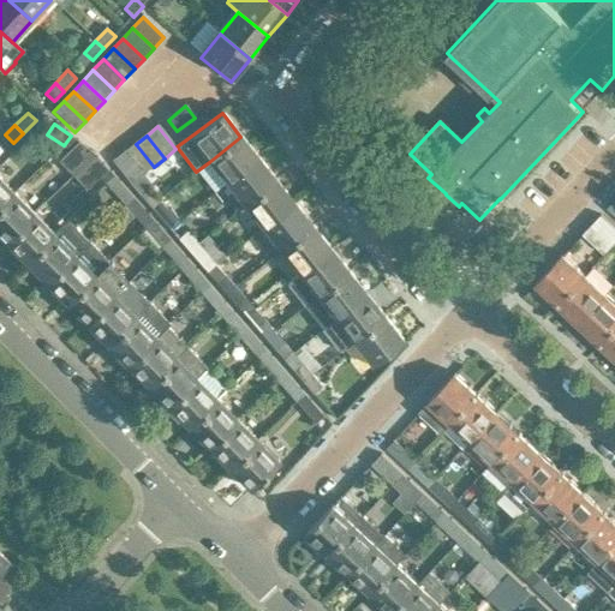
[(227,184),(258,160),(240,137),(209,162),(227,184)]
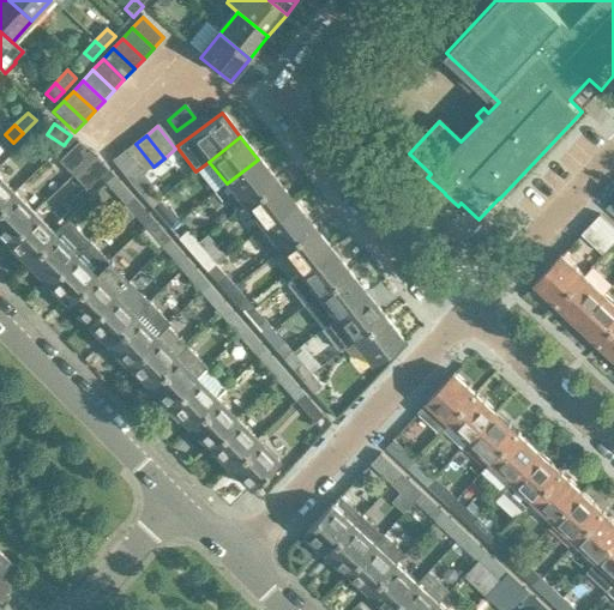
[(88,163),(95,153),(80,143),(59,162),(73,177),(88,163)]
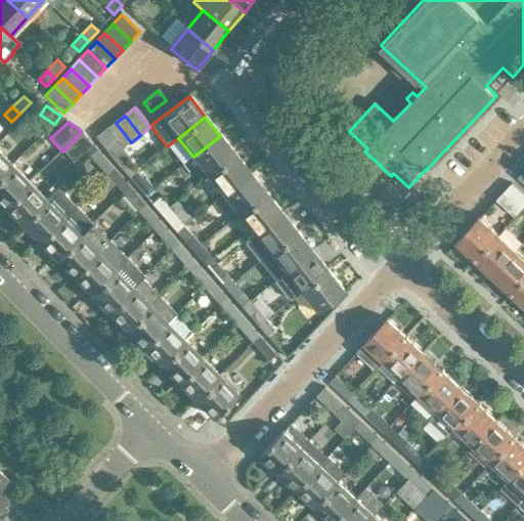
[(131,142),(116,123),(105,130),(121,149),(131,142)]
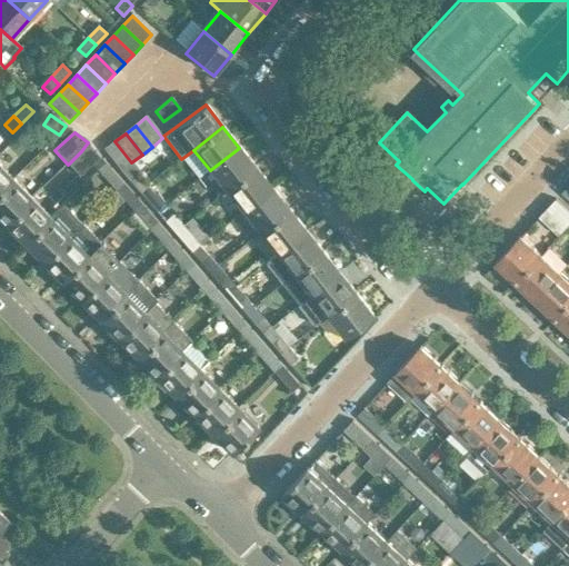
[(131,162),(115,141),(103,150),(120,171),(131,162)]
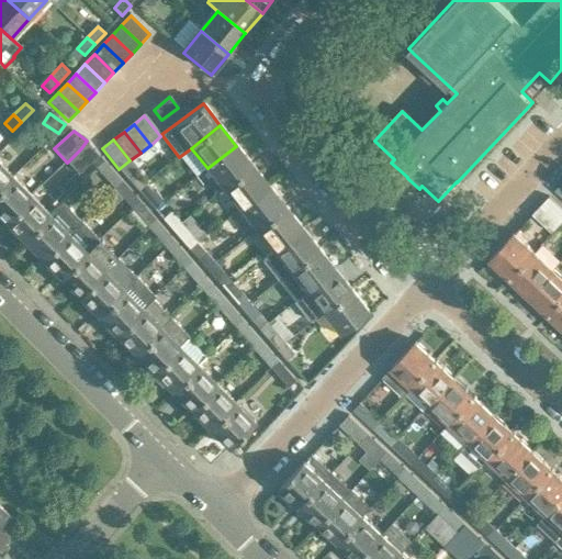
[(100,156),(98,153),(87,141),(80,149),(67,163),(79,176),(100,156)]
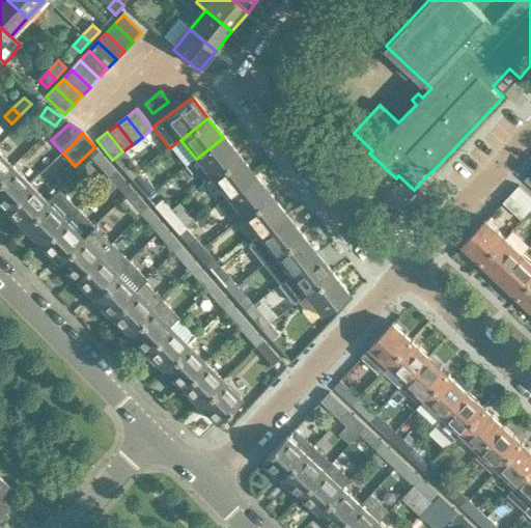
[(212,178),(239,157),(223,138),(196,159),(212,178)]
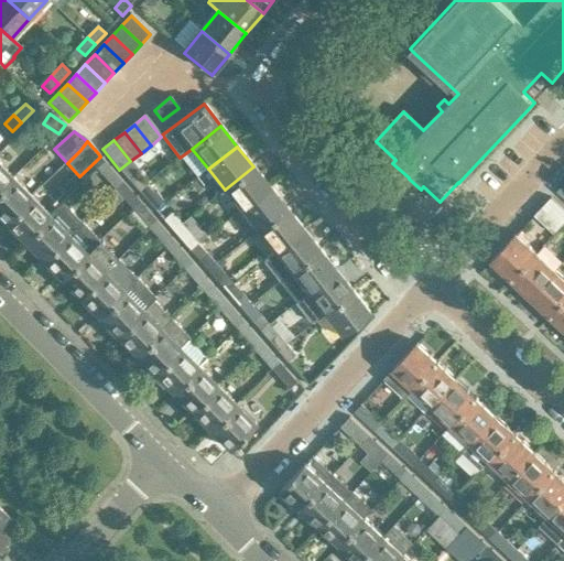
[(0,191),(13,179),(0,164),(0,191)]
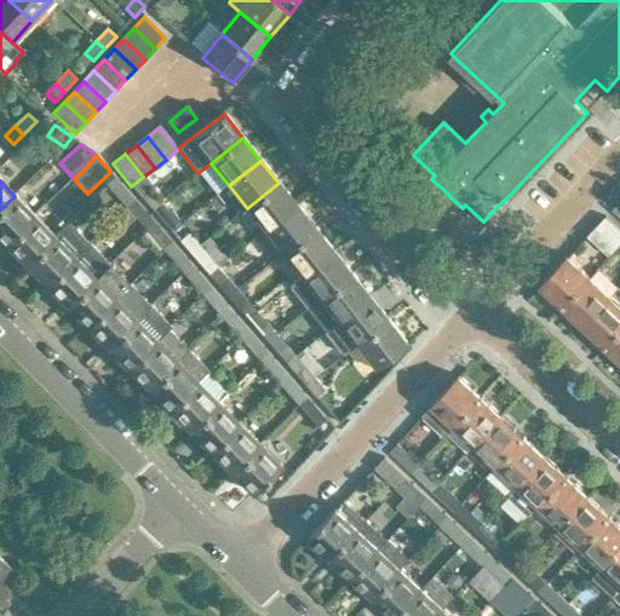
[(265,231),(297,206),(279,183),(247,208),(265,231)]
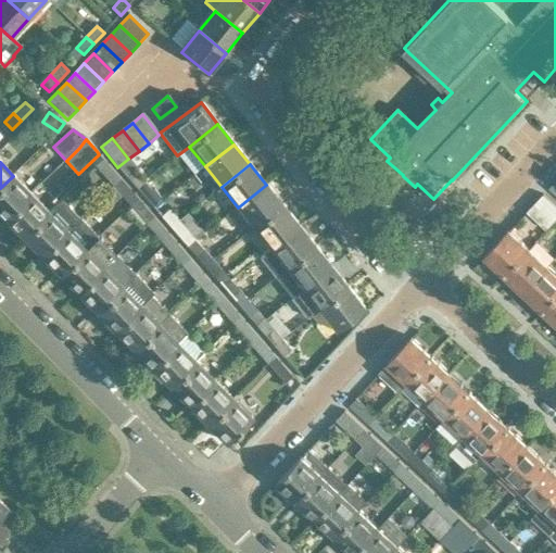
[(137,170),(128,177),(138,189),(146,181),(137,170)]
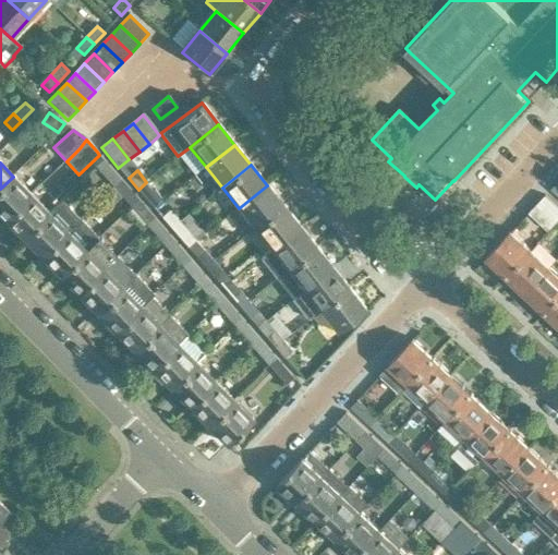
[(113,171),(106,179),(114,189),(122,181),(113,171)]
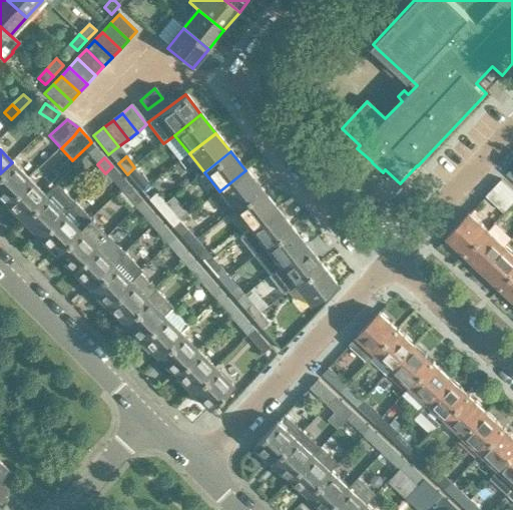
[(0,197),(5,202),(29,179),(12,162),(0,173),(0,197)]
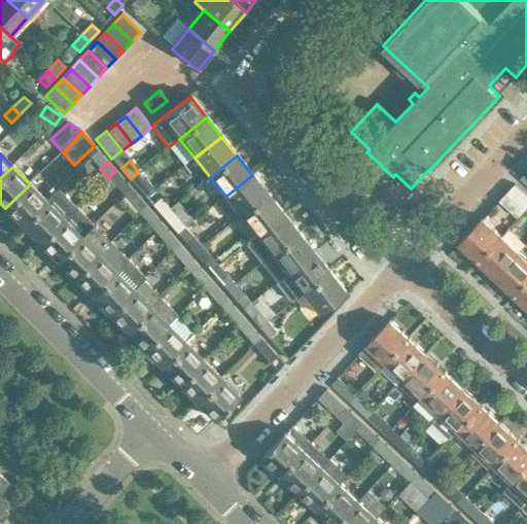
[(115,171),(108,178),(116,187),(124,180),(115,171)]
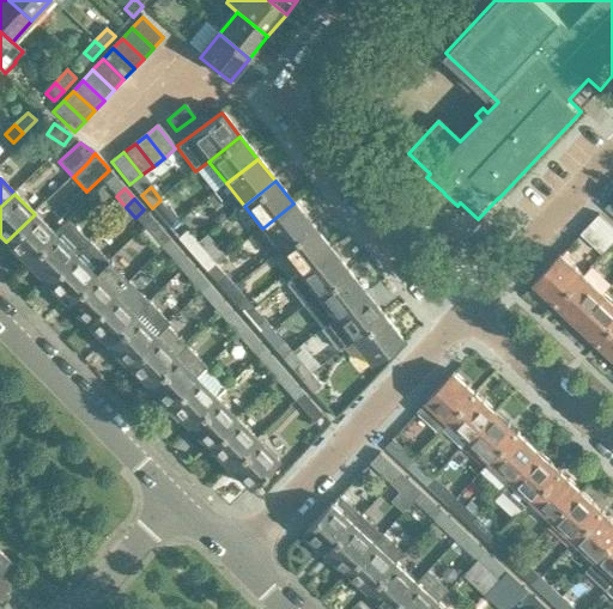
[(170,212),(161,200),(152,208),(162,219),(170,212)]
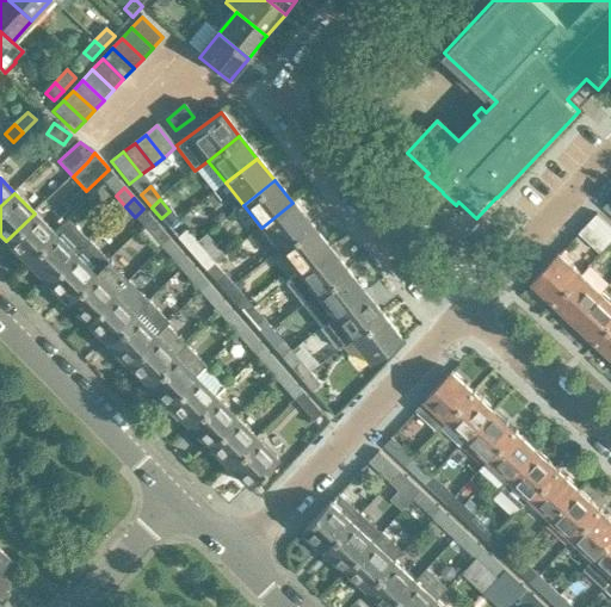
[(279,251),(310,225),(292,203),(261,228),(279,251)]
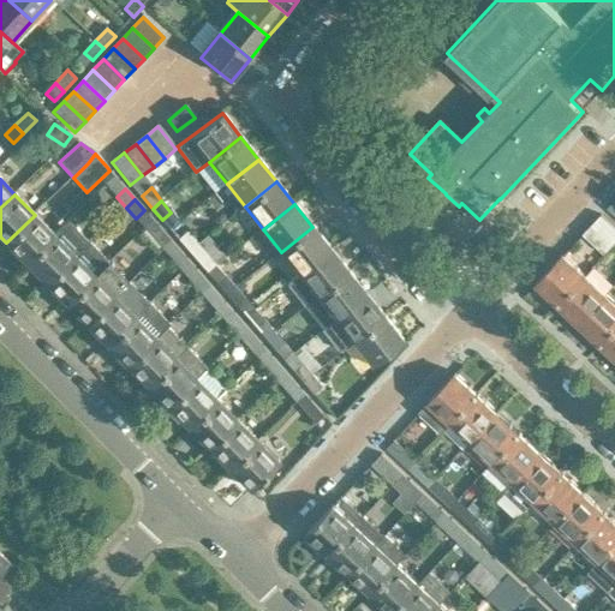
[(27,264),(55,235),(35,215),(6,243),(27,264)]
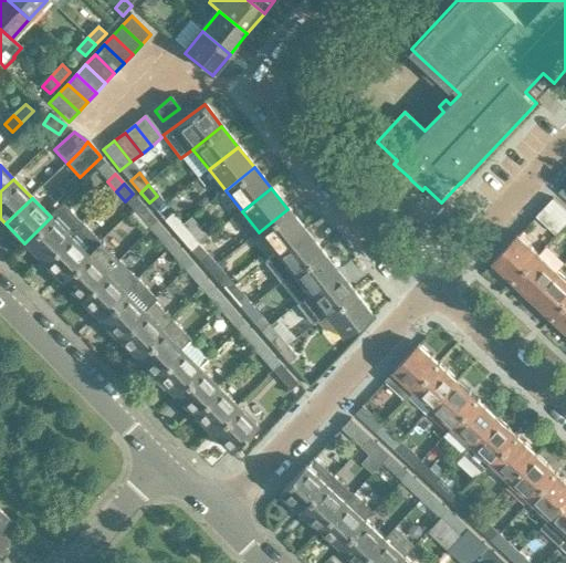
[(546,208),(545,210),(546,211),(564,228),(565,226),(565,211),(554,200),(546,208)]
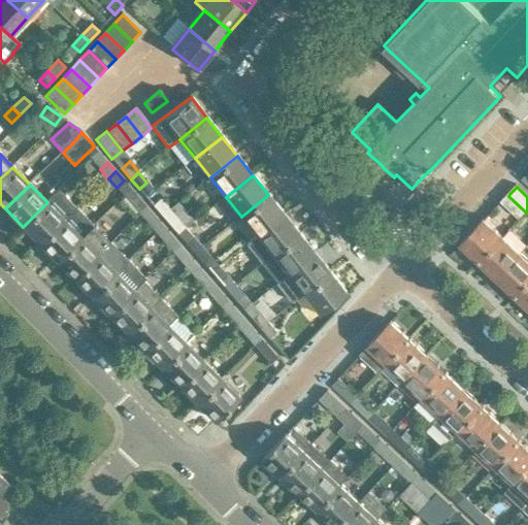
[(132,190),(124,197),(132,206),(140,199),(132,190)]
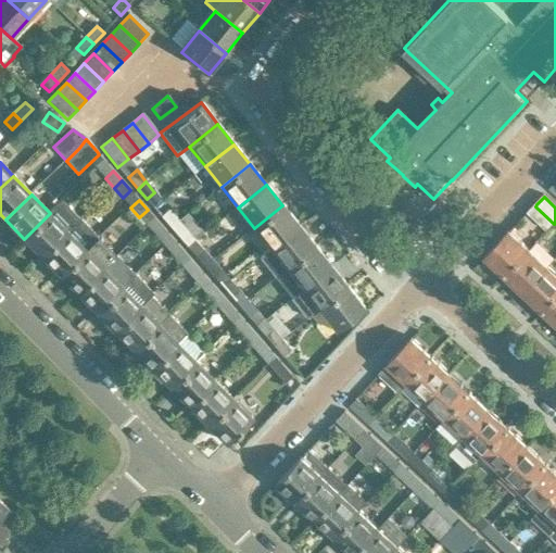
[(50,213),(24,239),(42,258),(68,231),(80,221),(62,201),(50,213)]
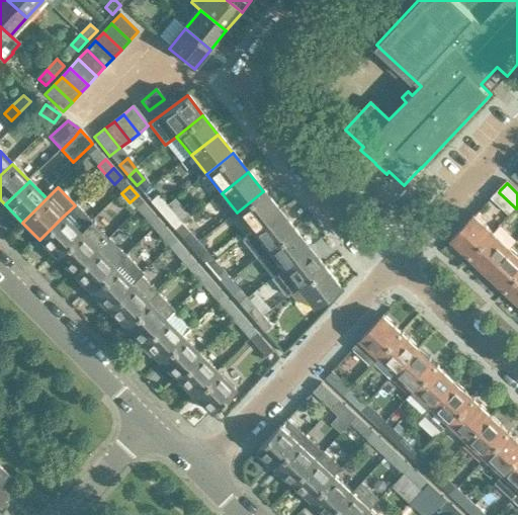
[(253,232),(278,210),(263,191),(237,212),(253,232)]
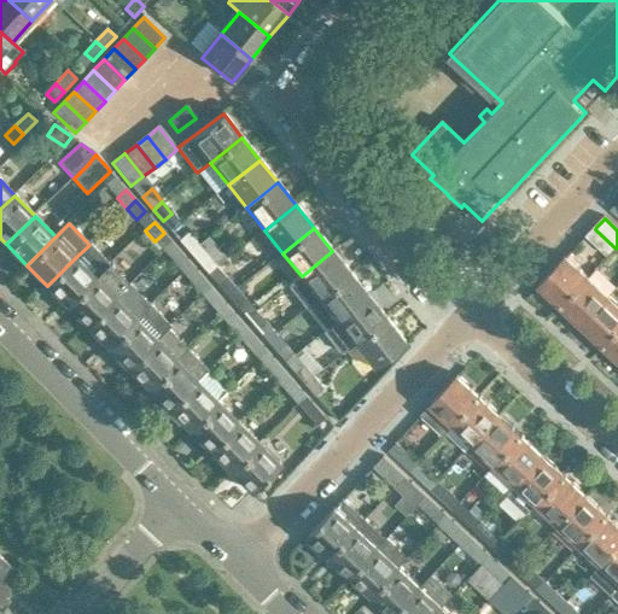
[(190,234),(181,241),(192,253),(200,246),(190,234)]
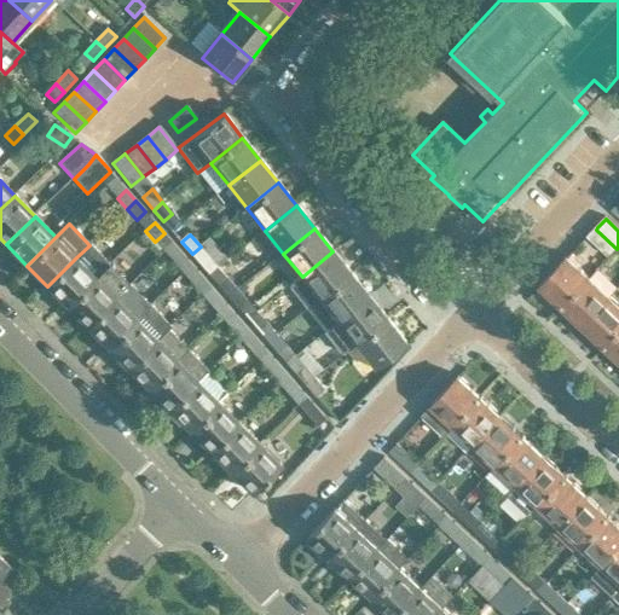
[(174,244),(165,253),(174,264),(184,255),(174,244)]
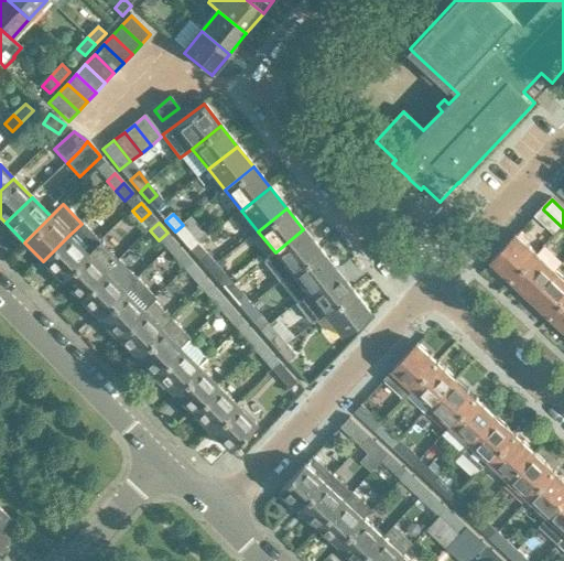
[(69,235),(43,261),(62,280),(88,255),(100,243),(82,224),(69,235)]
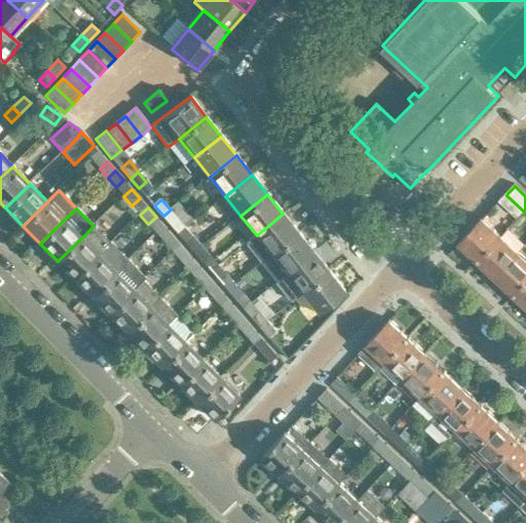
[(179,219),(171,210),(163,216),(172,225),(179,219)]
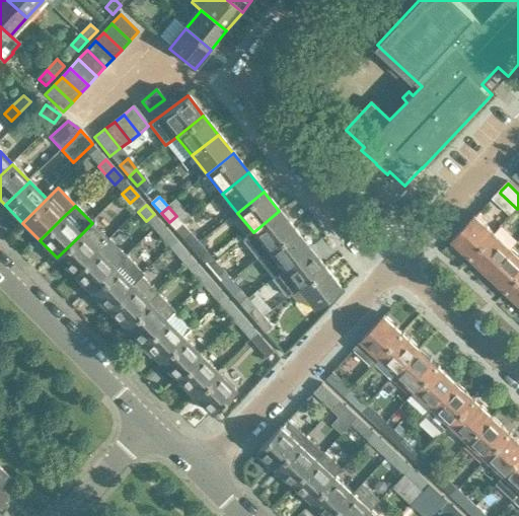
[(253,232),(241,241),(256,261),(294,230),(279,211),(253,232)]
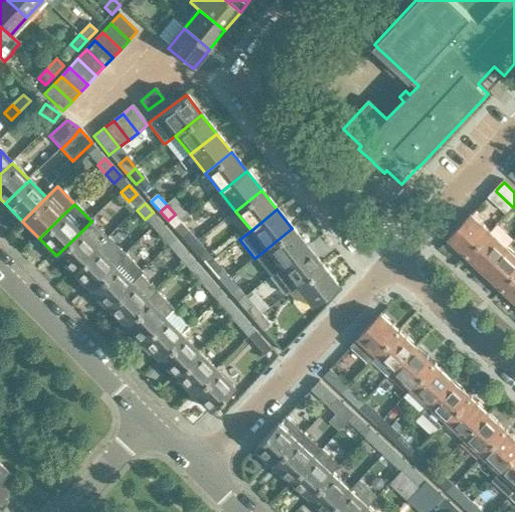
[(467,257),(490,232),(472,215),(449,239),(467,257)]
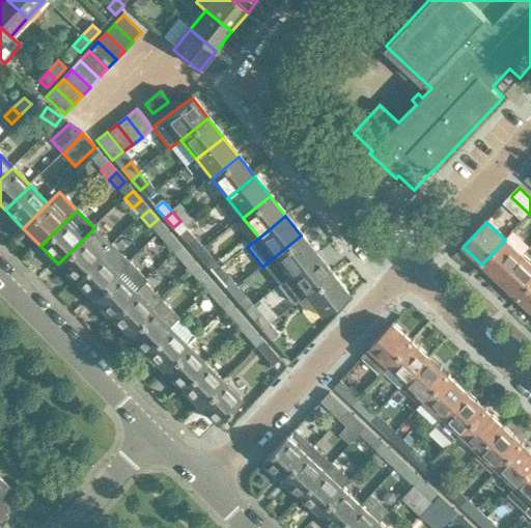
[(83,240),(58,264),(76,281),(111,246),(94,228),(83,240)]
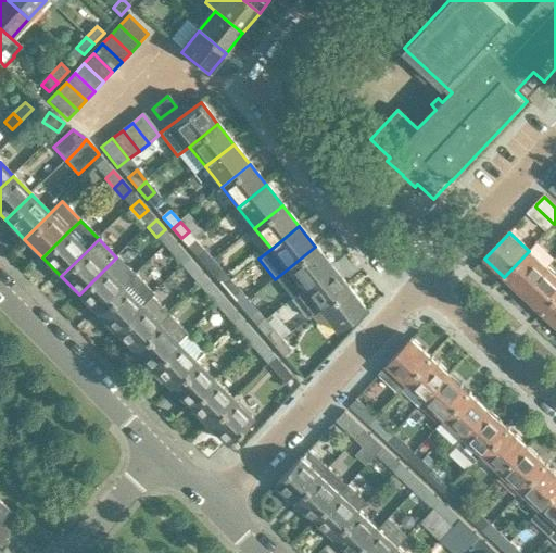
[(315,247),(275,279),(291,300),(331,267),(315,247)]
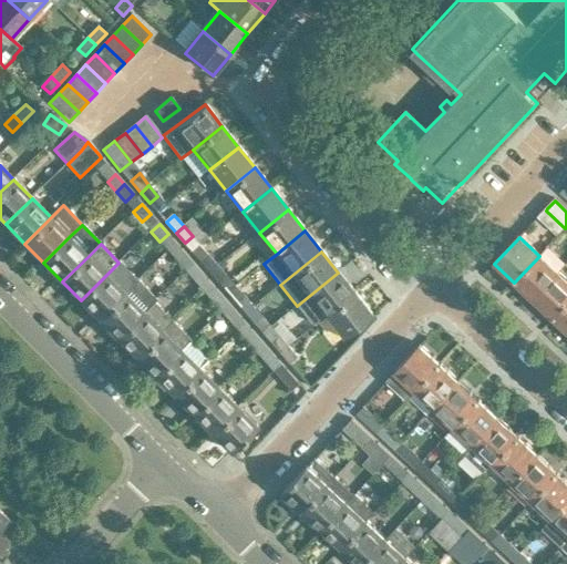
[(186,255),(177,263),(186,273),(195,265),(186,255)]
